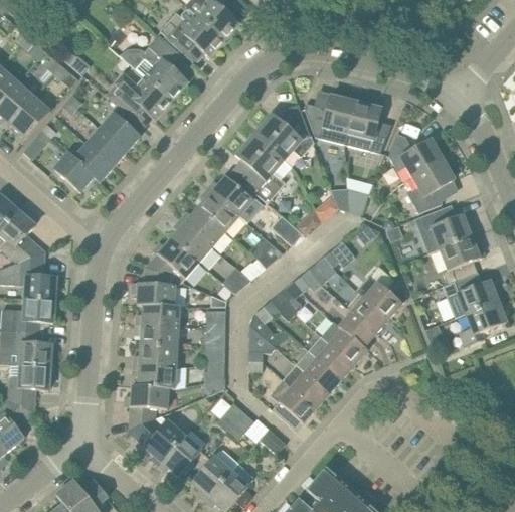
[(188,0),(185,4),(224,39),(240,22),(220,5),(224,0),(188,0)]
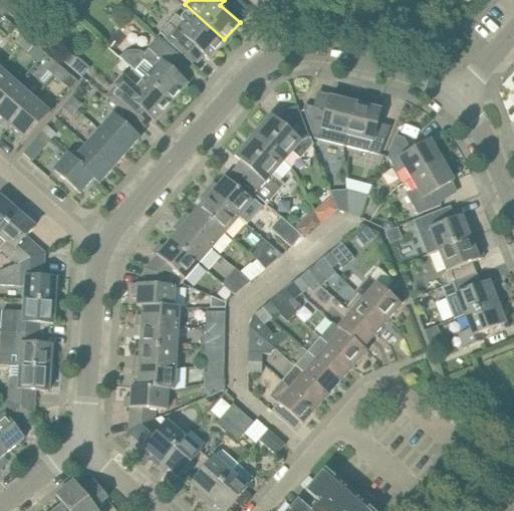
[(224,39),(185,4),(184,5),(188,8),(185,8),(180,13),(182,17),(176,12),(160,31),(183,51),(192,41),(209,56),(224,39)]
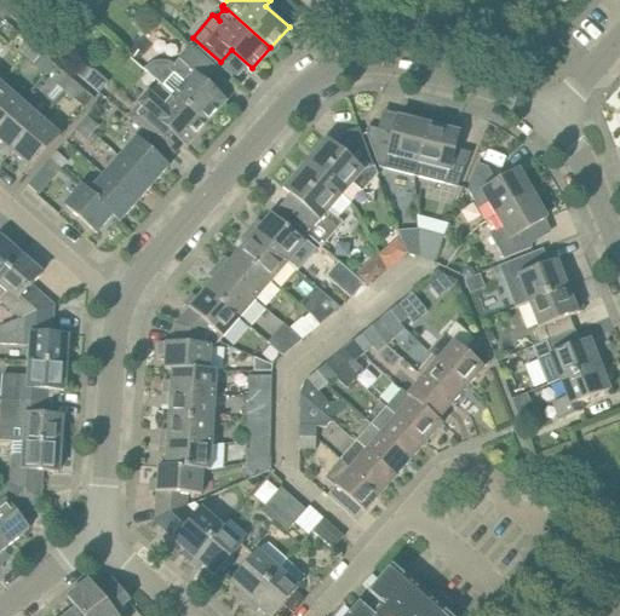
[(27,53),(35,44),(28,36),(18,47),(27,53)]
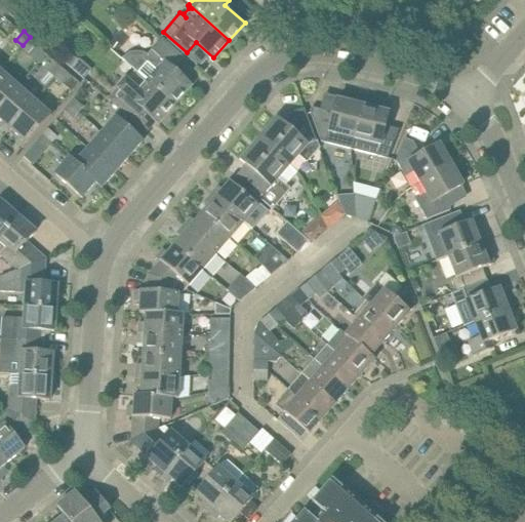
[(121,56),(134,68),(137,71),(148,78),(175,102),(193,82),(174,67),(184,56),(161,36),(148,51),(145,50),(140,49),(136,49),(132,49),(128,51),(124,53),(121,56)]
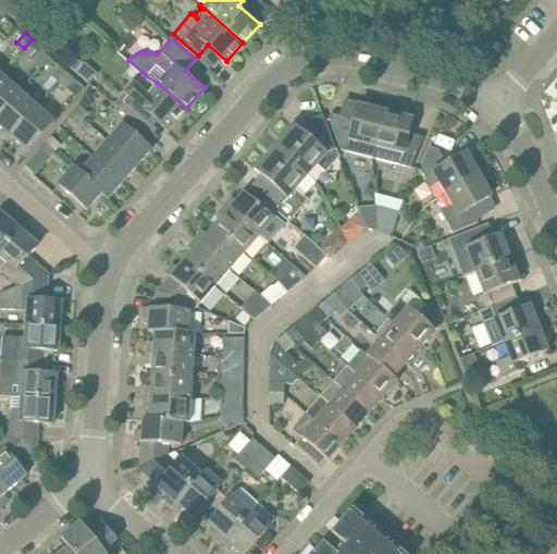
[(49,54),(32,39),(24,48),(41,64),(49,54)]
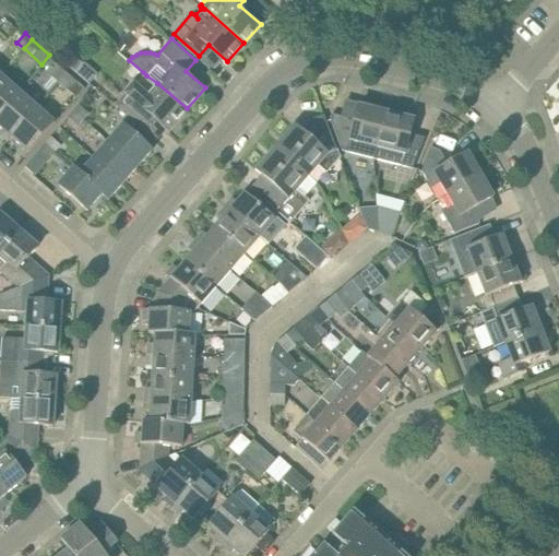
[(98,72),(85,60),(76,69),(90,81),(98,72)]
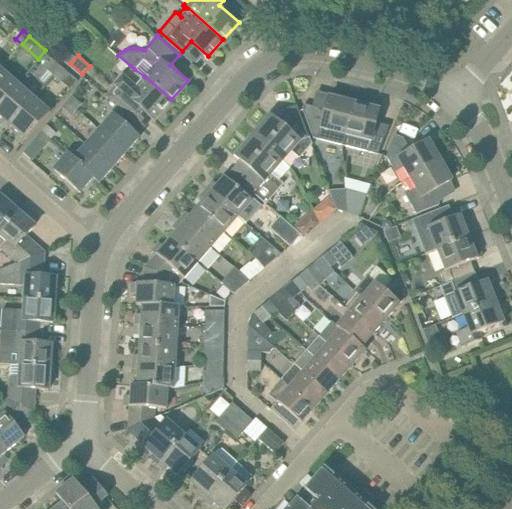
[(47,68),(53,73),(61,64),(55,59),(47,68)]
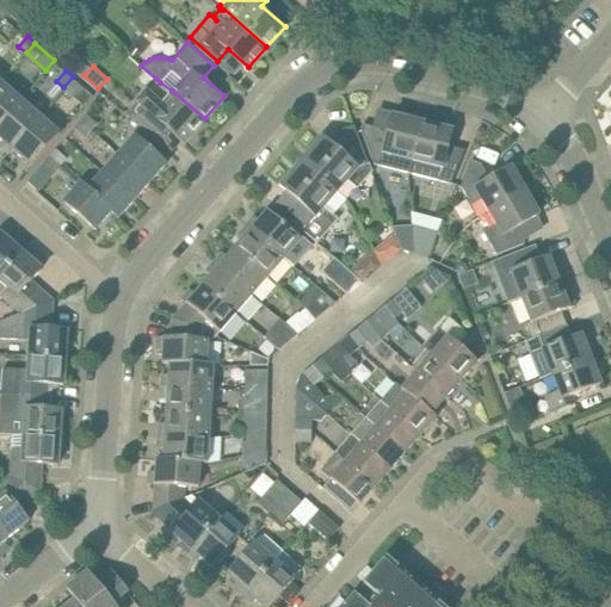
[(82,85),(73,76),(63,87),(73,95),(82,85)]
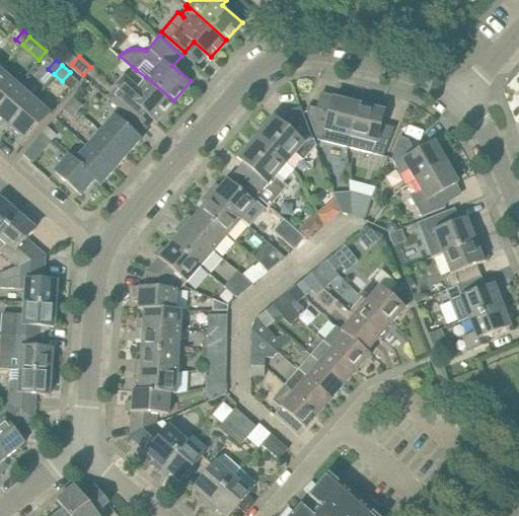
[(156,120),(173,100),(146,77),(136,70),(133,67),(107,95),(130,115),(139,104),(156,120)]
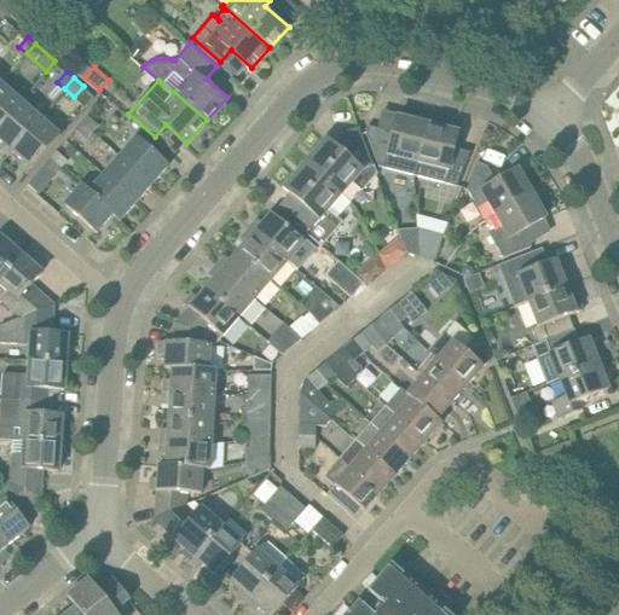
[(0,122),(22,99),(1,81),(0,83),(0,122)]
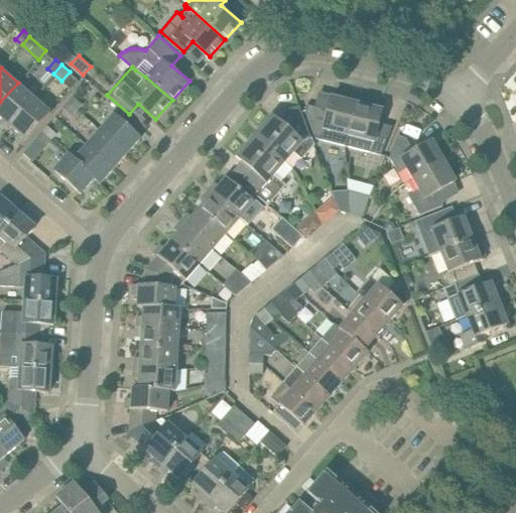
[(0,122),(6,128),(10,124),(34,97),(18,83),(0,102),(0,115),(3,118),(0,120),(0,122)]
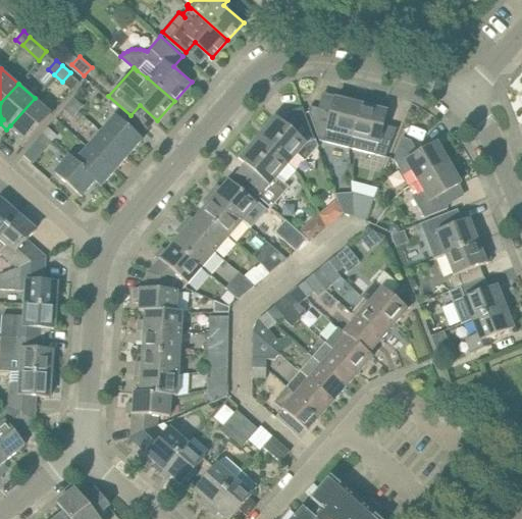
[(69,101),(79,109),(84,103),(74,95),(69,101)]
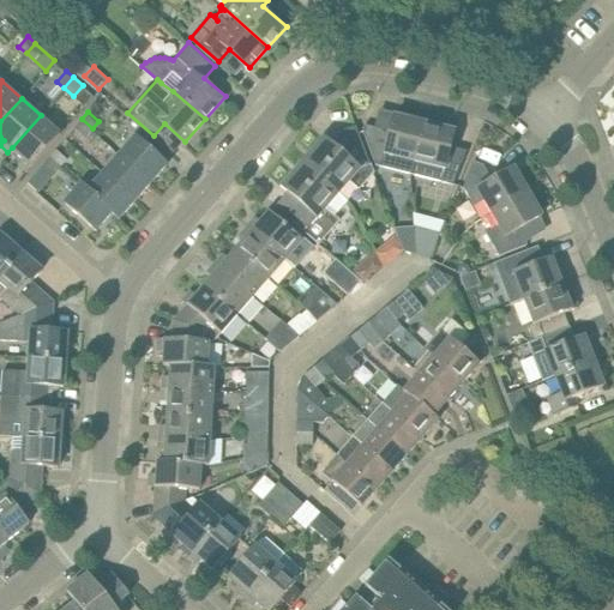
[(415,158),(423,120),(393,113),(390,130),(365,122),(362,128),(375,162),(411,171),(415,158)]
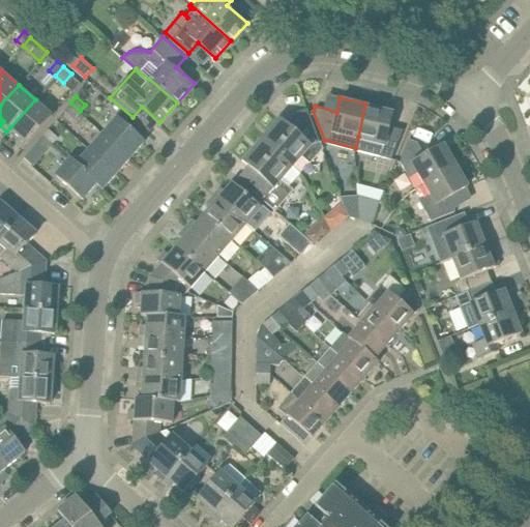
[(52,114),(35,99),(10,127),(20,136),(16,140),(24,146),(52,114)]
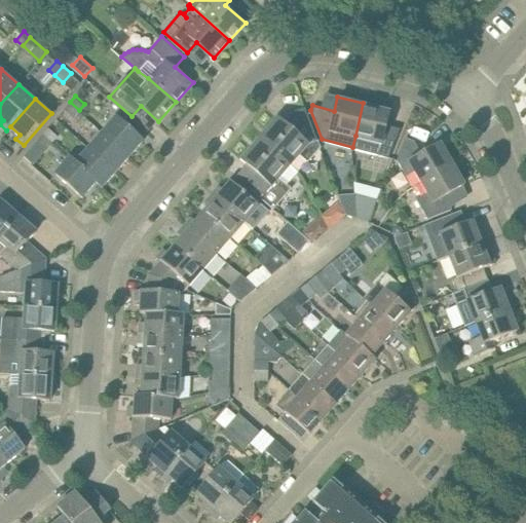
[(73,116),(79,110),(70,102),(64,108),(73,116)]
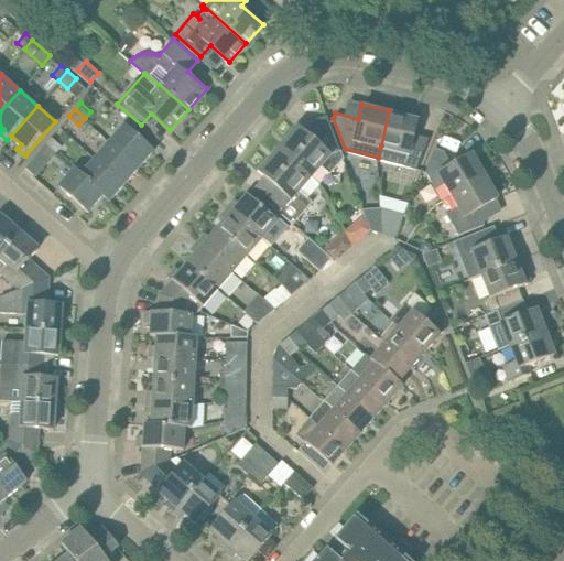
[(418,118),(389,110),(381,146),(378,158),(416,168),(420,157),(429,137),(413,132),(418,118)]
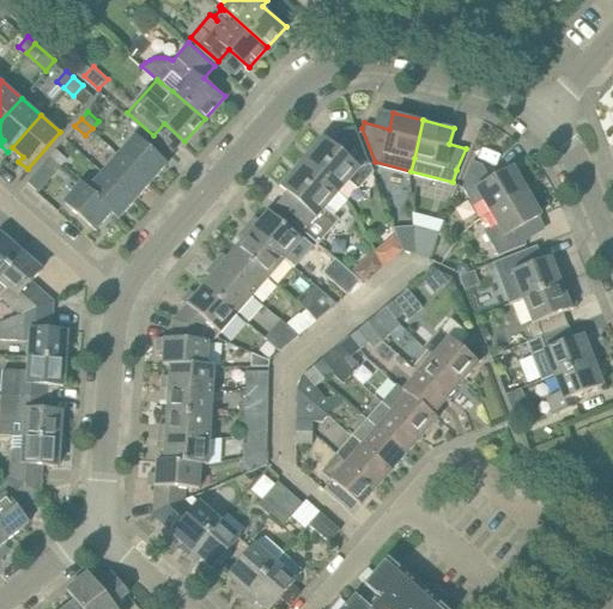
[(302,159),(338,190),(350,178),(358,186),(372,169),(363,146),(354,123),(343,127),(331,141),(323,135),(302,159)]
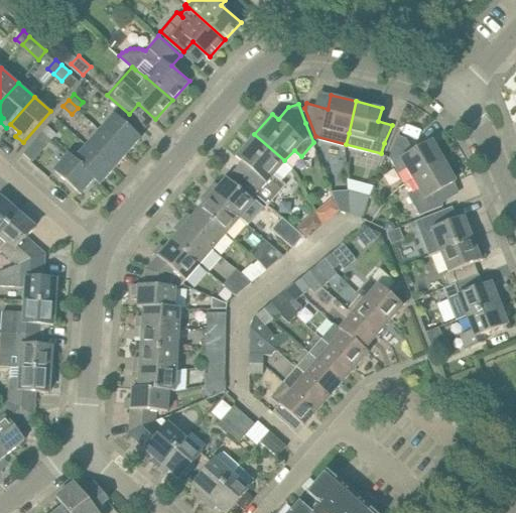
[(114,113),(100,128),(127,151),(140,136),(125,123),(114,113)]
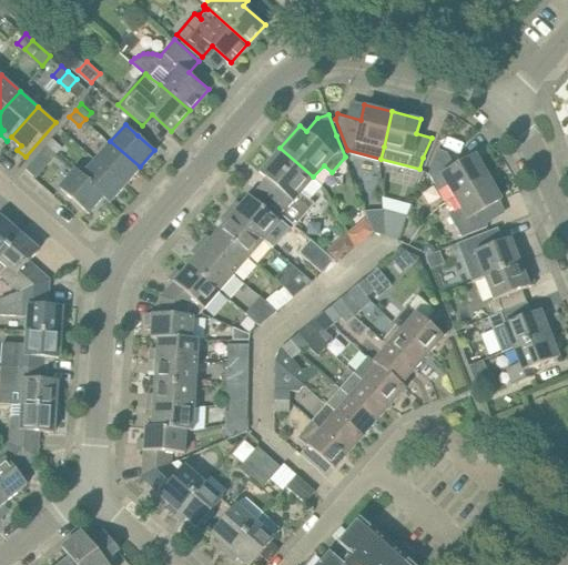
[(46,143),(56,152),(62,144),(52,135),(46,143)]
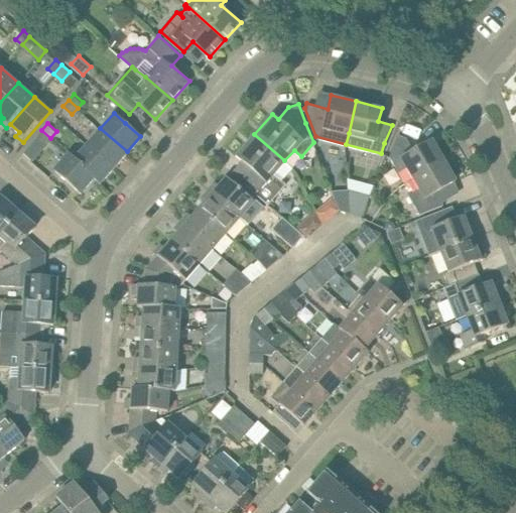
[(100,128),(87,143),(114,167),(127,151),(100,128)]
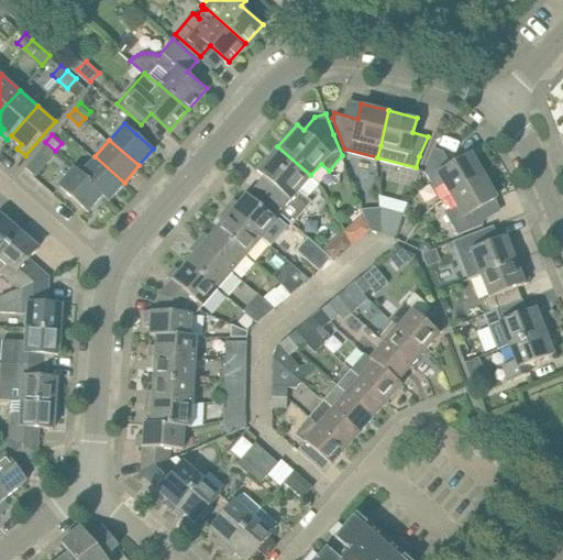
[(55,151),(45,142),(41,147),(33,156),(25,165),(34,174),(55,151)]
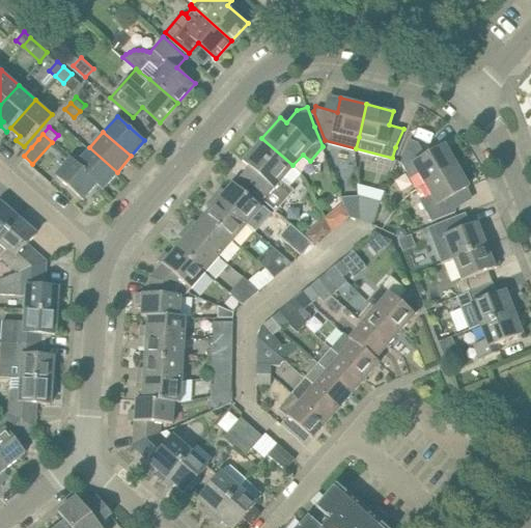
[(425,182),(456,164),(444,143),(425,154),(418,141),(409,137),(401,157),(400,160),(410,176),(419,171),(425,182)]
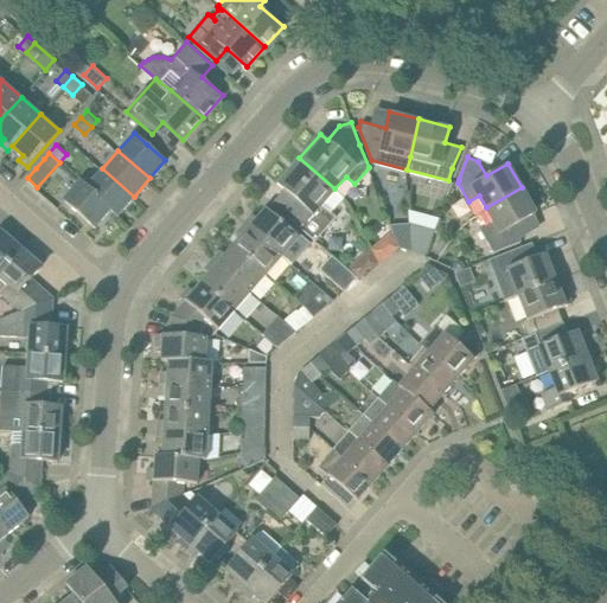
[(334,188),(299,158),(279,181),(286,188),(273,201),(315,238),(336,216),(330,210),(343,196),(334,188)]
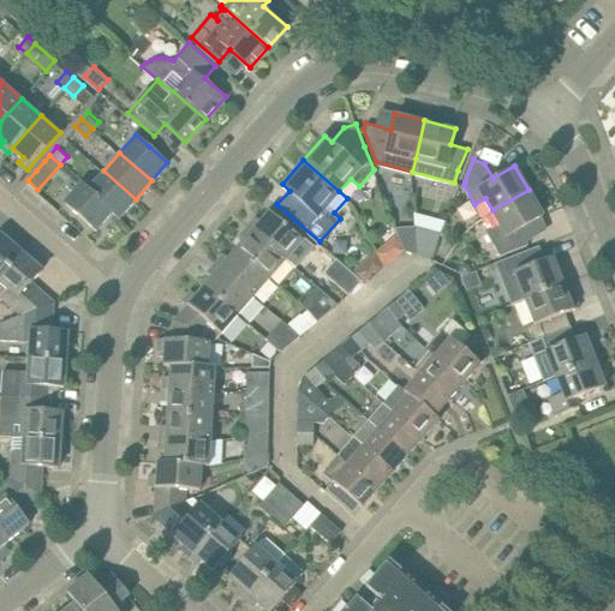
[(136,199),(103,171),(88,189),(112,210),(119,217),(136,199)]
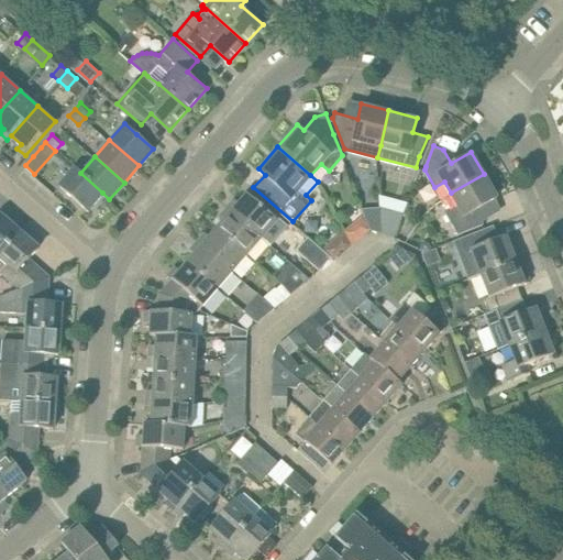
[(102,193),(80,173),(74,167),(59,184),(88,209),(102,193)]
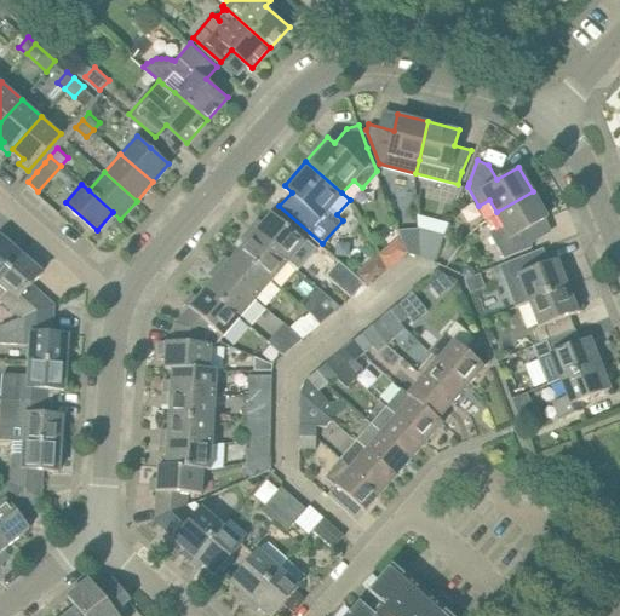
[(547,216),(533,191),(497,212),(504,225),(491,232),(504,255),(510,253),(533,245),(526,228),(547,216)]
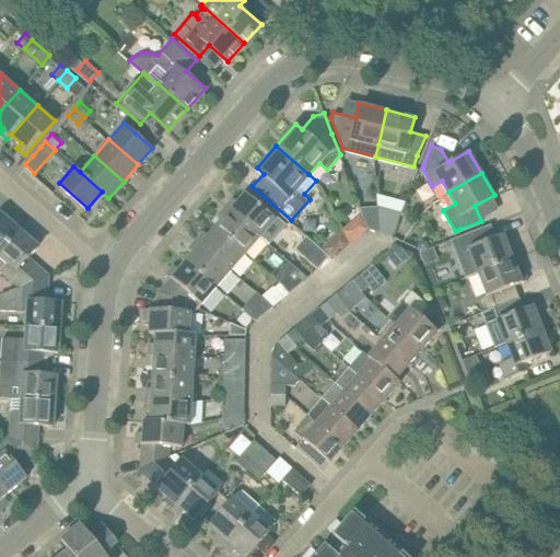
[(232,196),(225,204),(260,233),(275,217),(245,190),(237,200),(232,196)]
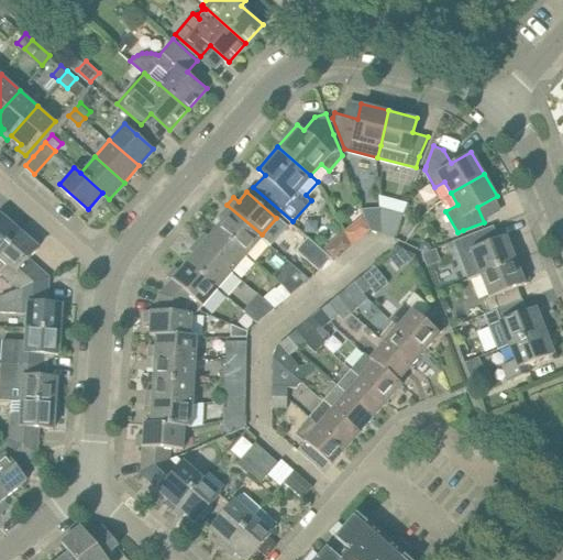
[(383,191),(378,202),(403,210),(406,199),(383,191)]
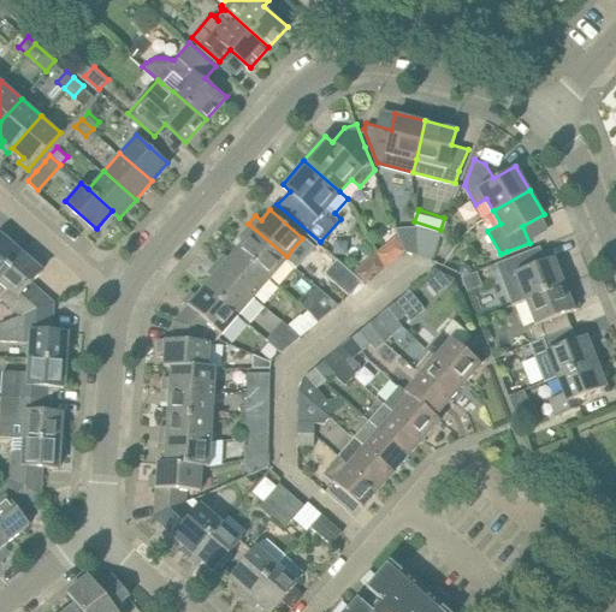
[(238,247),(271,275),(286,256),(248,224),(240,233),(246,238),(238,247)]
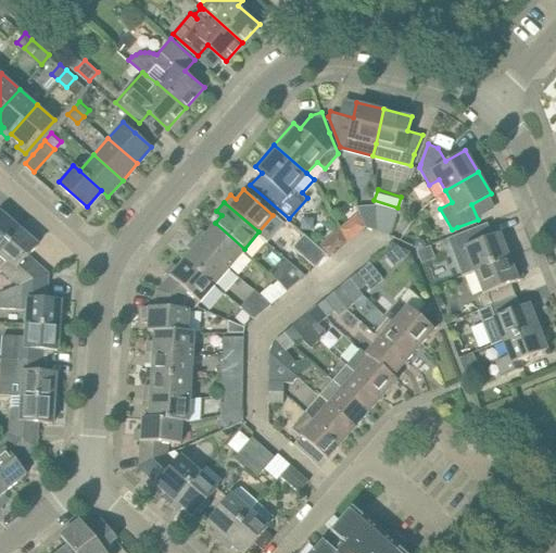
[(389,233),(397,209),(375,202),(376,229),(389,233)]
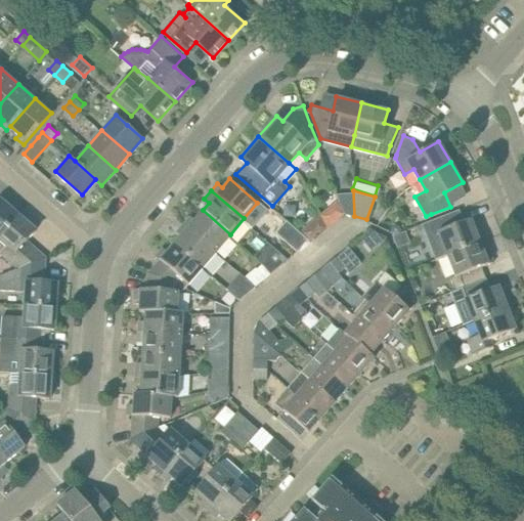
[(0,232),(17,213),(0,198),(0,232)]
